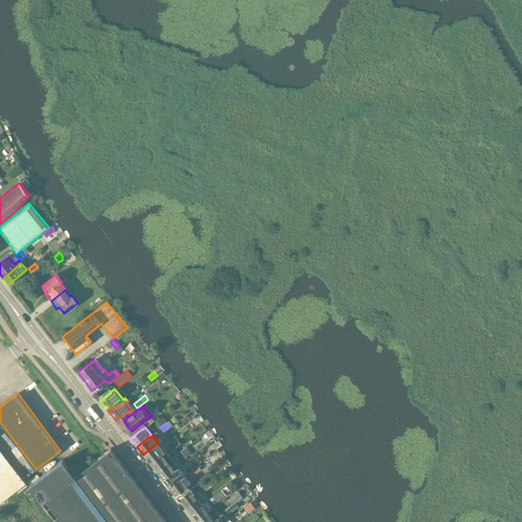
[(171,446),(178,440),(174,435),(168,440),(172,445),(171,446)]
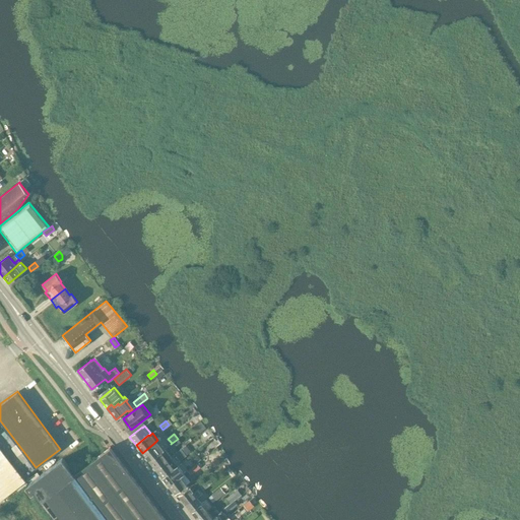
[(178,439),(171,444),(174,448),(181,443),(178,439)]
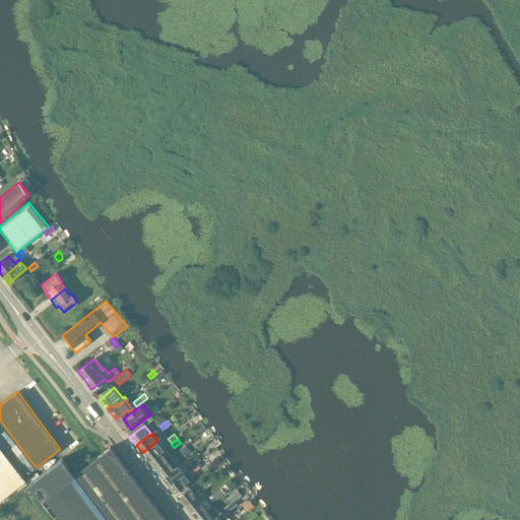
[(154,443),(142,453),(149,461),(161,451),(154,443)]
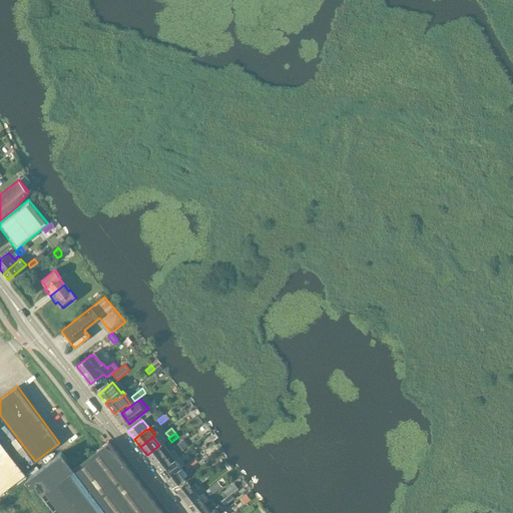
[(163,512),(108,441),(73,468),(61,452),(29,476),(56,512),(163,512)]
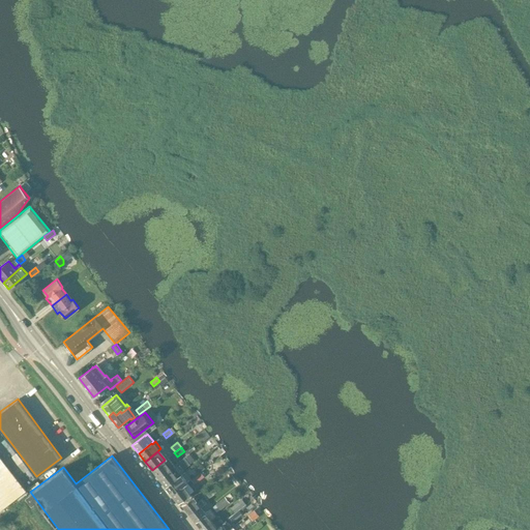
[(0,458),(0,507),(25,489),(0,458)]
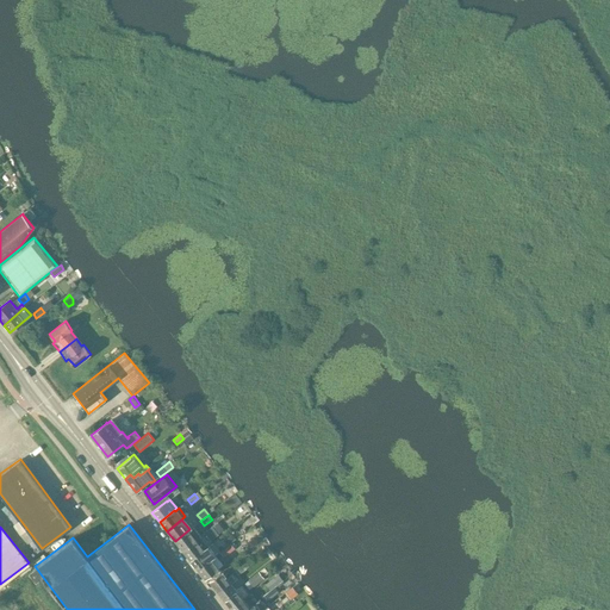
[(190,529),(175,541),(182,551),(200,536),(193,527),(190,530),(190,529)]
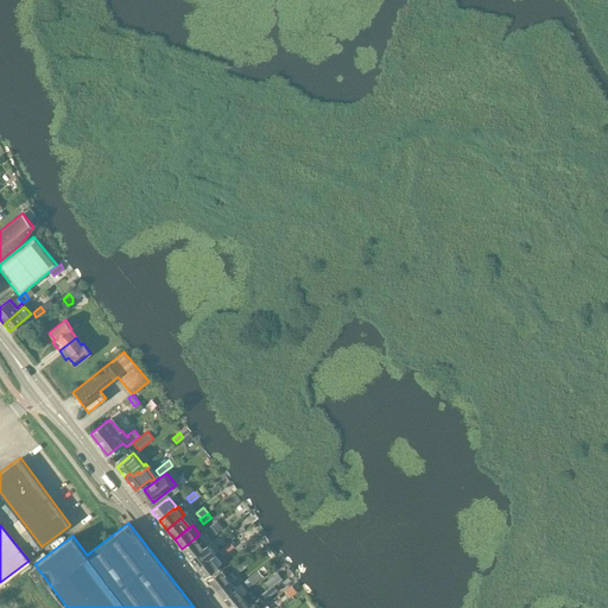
[(217,529),(209,534),(213,540),(221,533),(217,529)]
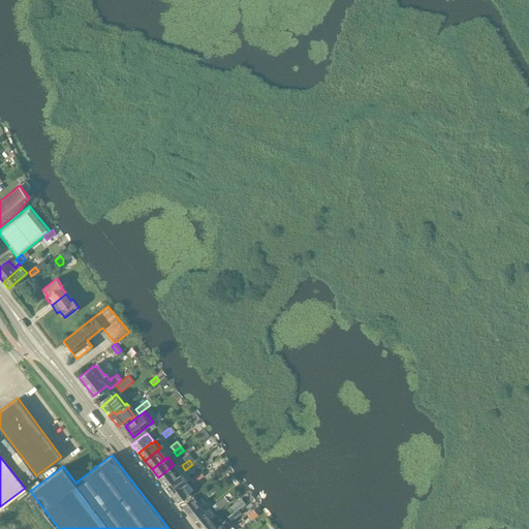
[(201,463),(194,469),(197,473),(205,467),(201,463)]
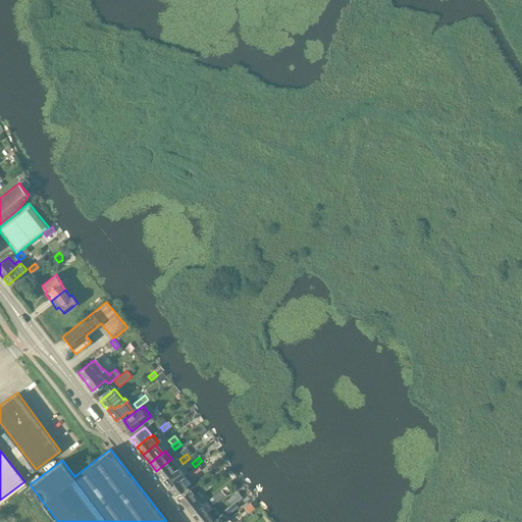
[(171,459),(156,471),(162,479),(174,469),(177,466),(171,459)]
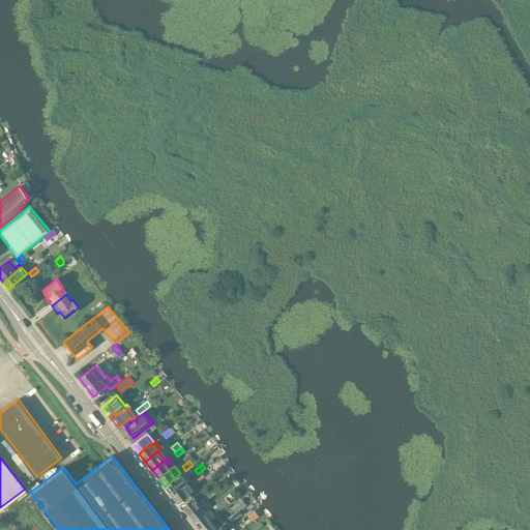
[(192,480),(195,484),(201,479),(198,475),(192,480)]
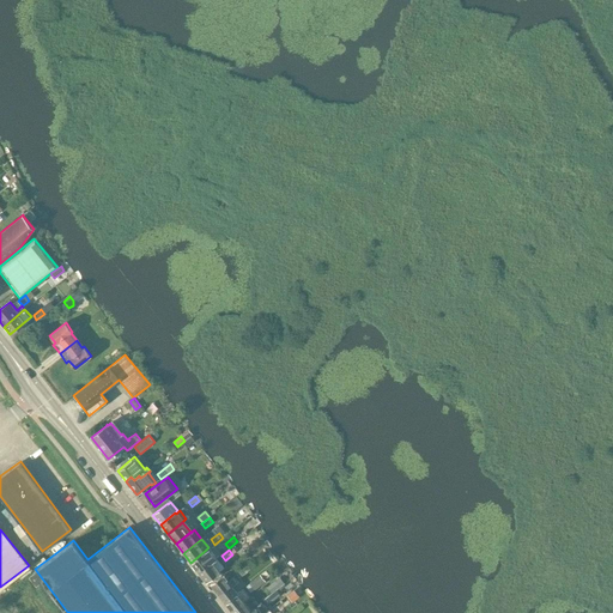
[(205,551),(190,563),(199,572),(217,557),(216,554),(211,558),(205,551)]
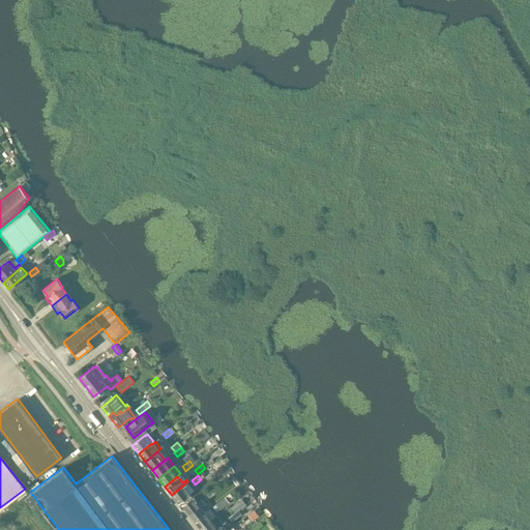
[(187,481),(172,495),(178,503),(190,493),(189,492),(192,491),(186,484),(184,486),(184,484),(187,482),(187,481)]
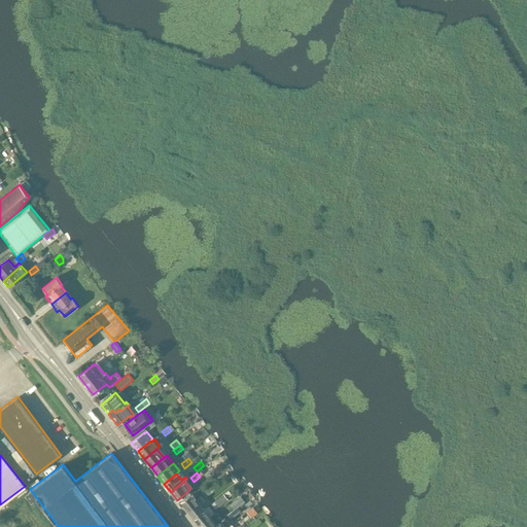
[(202,491),(206,497),(212,492),(208,486),(202,491)]
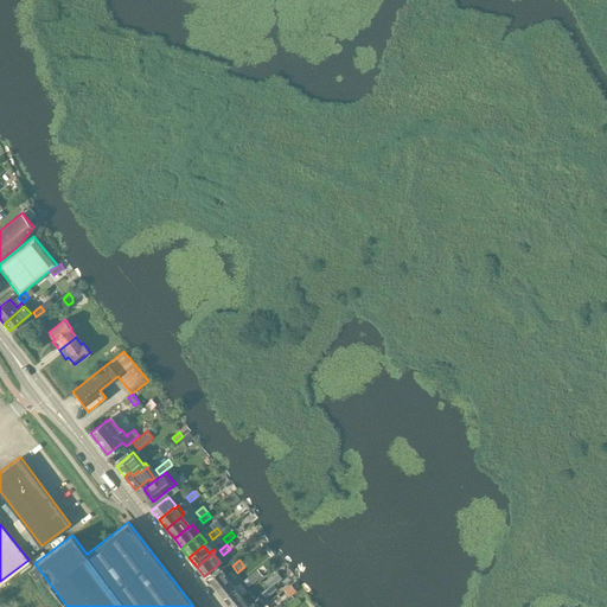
[(208,579),(216,589),(229,580),(230,581),(236,576),(231,570),(225,575),(219,569),(208,579)]
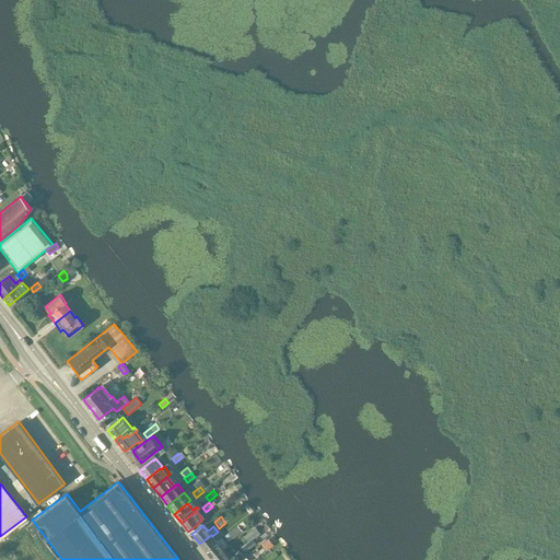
[(228,533),(224,536),(223,536),(229,541),(232,538),(232,539),(242,531),(237,525),(228,533)]
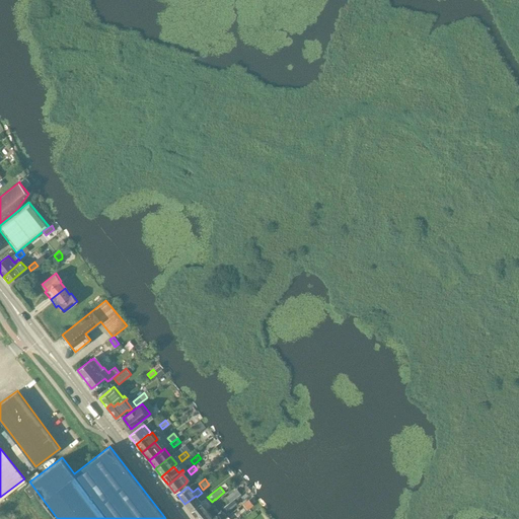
[(225,498),(229,503),(234,500),(237,497),(235,494),(239,491),(237,489),(225,498)]
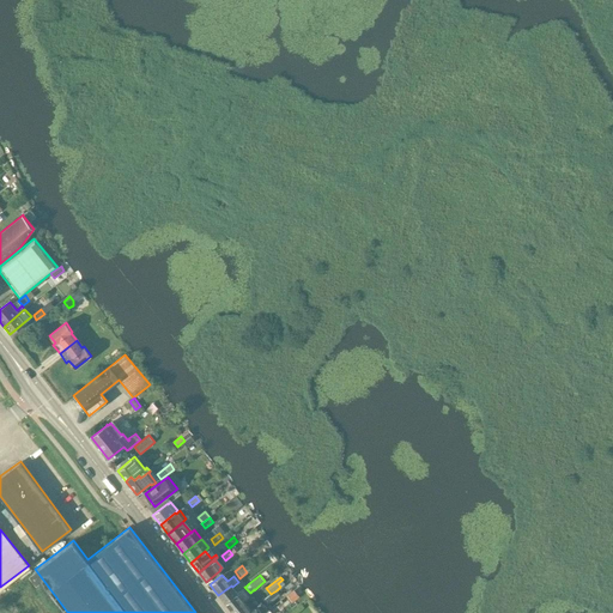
[(231,586),(218,595),(225,602),(241,590),(240,588),(235,590),(232,587),(231,586)]
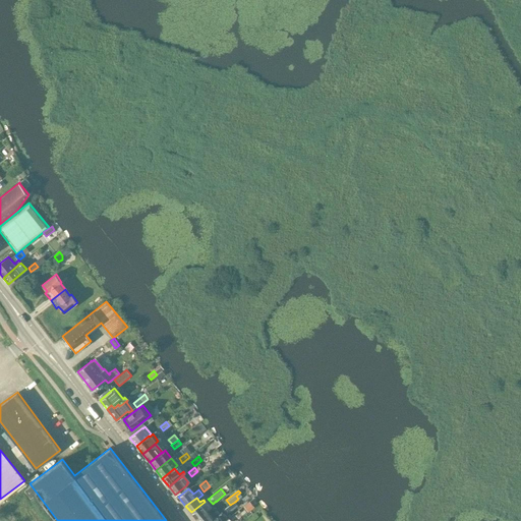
[(205,502),(191,512),(196,519),(207,512),(210,509),(212,508),(207,501),(205,502)]
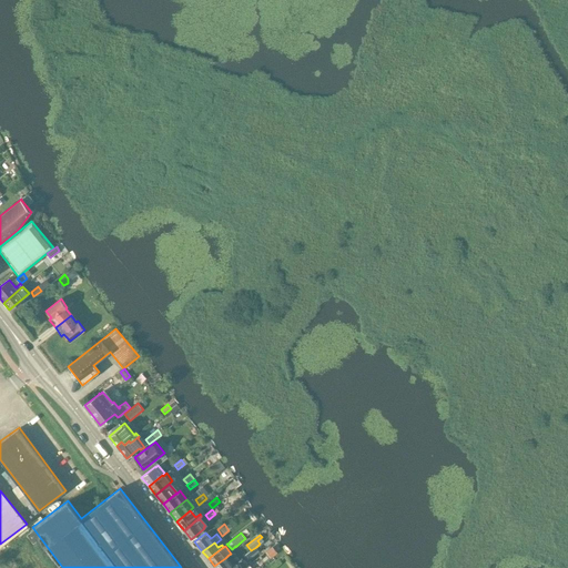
[(251,550),(245,555),(247,558),(259,550),(256,547),(251,550)]
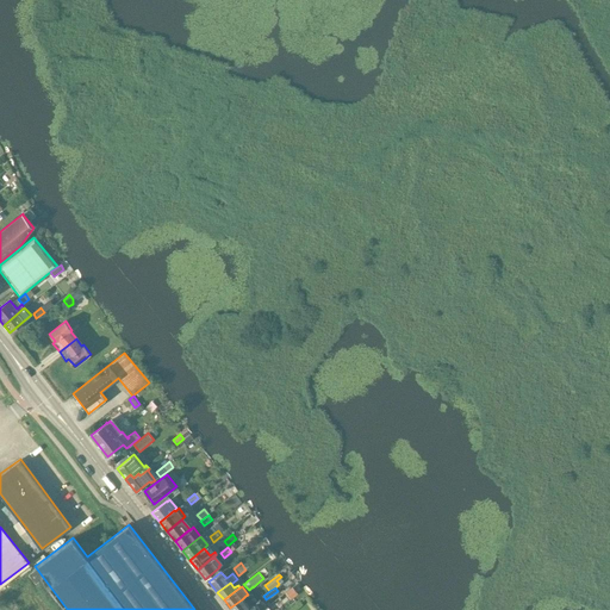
[(297,593),(292,587),(286,592),(290,598),(297,593)]
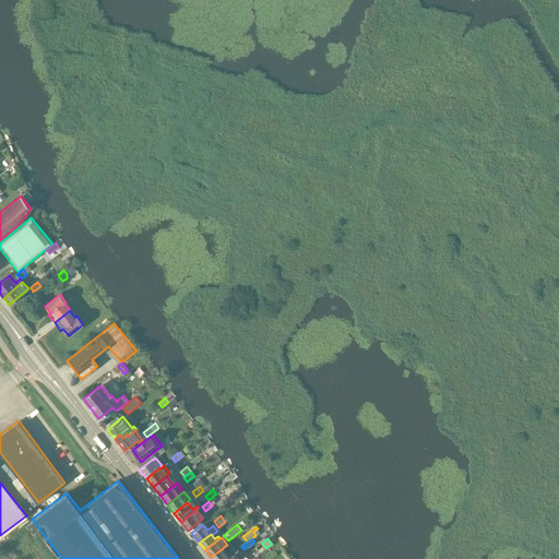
[(222,549),(211,557),(212,558),(224,558),(228,557),(222,549)]
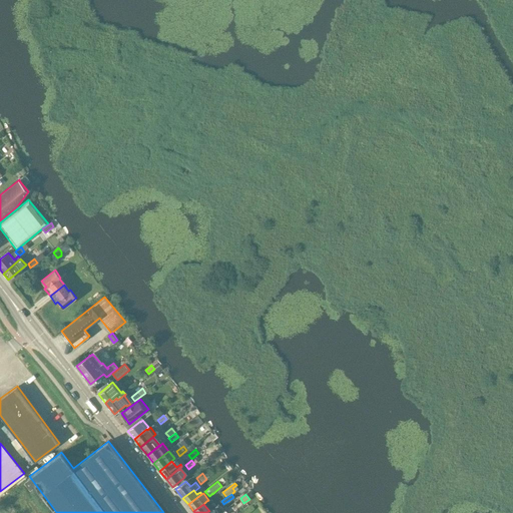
[(209,511),(206,512),(220,512),(223,510),(218,504),(209,511)]
